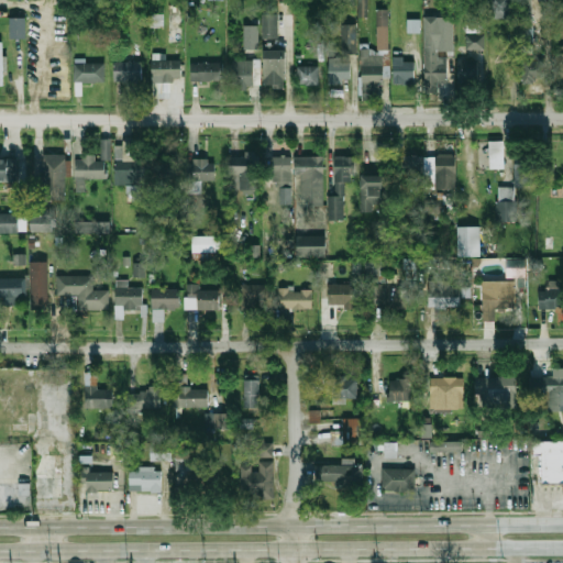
[(357,0),(366,0),(366,14),(357,14),(357,0)]
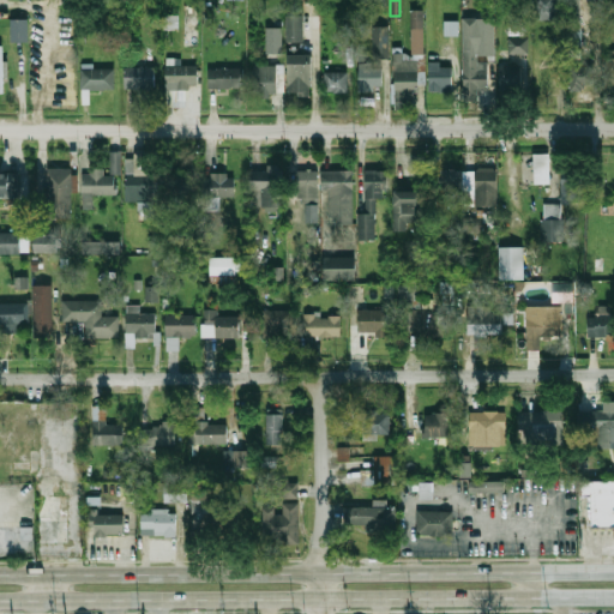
[(537,0),(537,19),(558,19),(558,0),(537,0)]
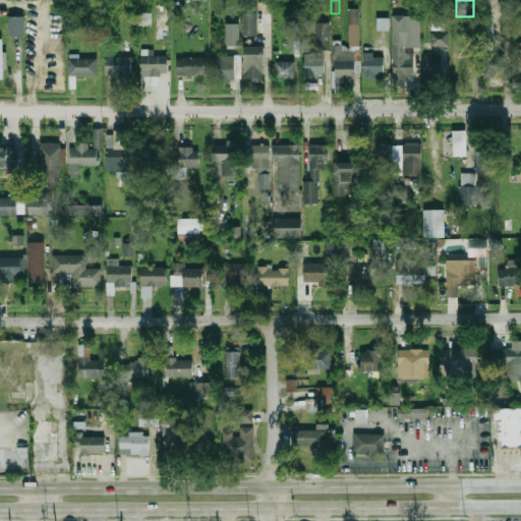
[(494,0),(484,0),(484,19),(494,19),(494,0)]
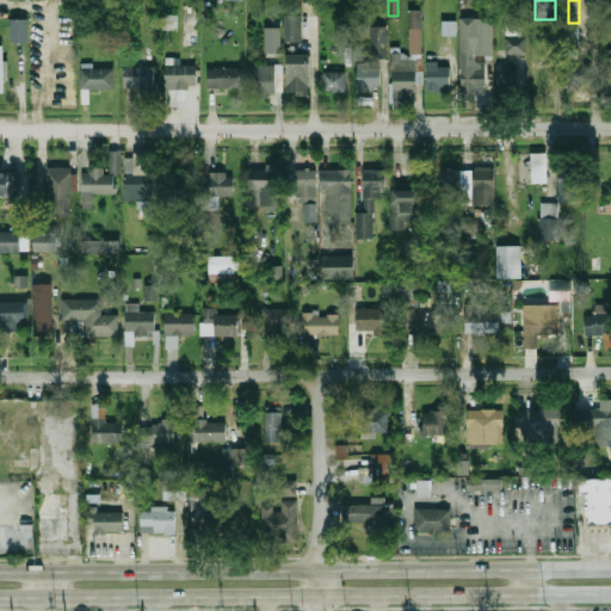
[(423,10),(409,10),(409,54),(394,54),(394,109),(415,107),(415,53),(424,53),(423,10)]
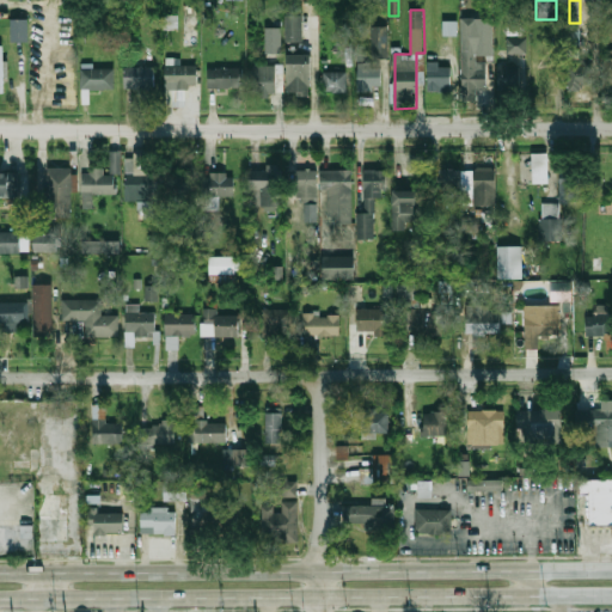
[(160,13),(177,13),(177,24),(160,24),(160,13)]
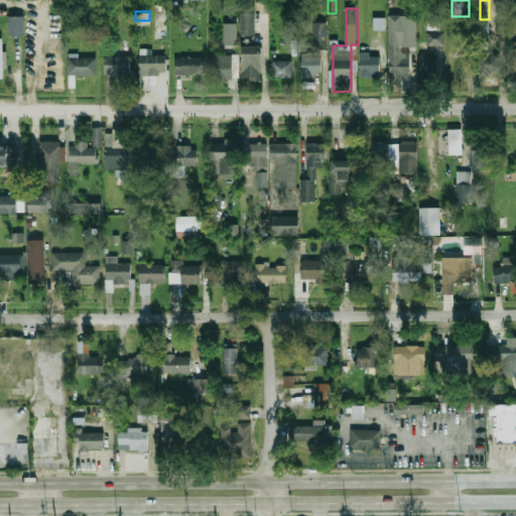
[(257,12),(243,12),(243,35),(257,35),(257,12)]
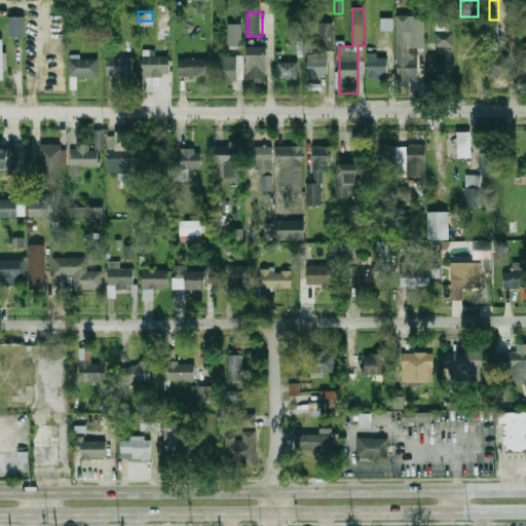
[(408,15),(408,40),(424,40),(424,15),(408,15)]
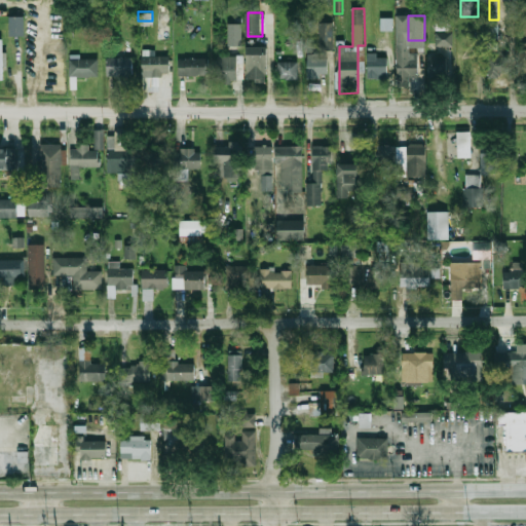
[(9,16),(9,36),(24,36),(24,16),(9,16)]
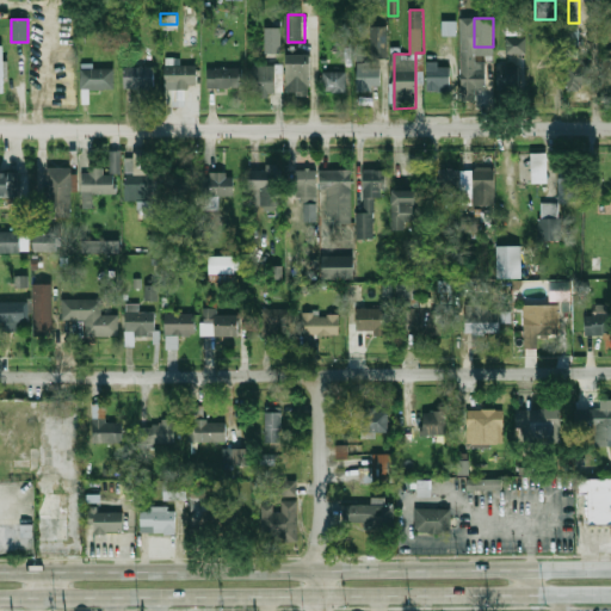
[(442,19),(456,19),(456,34),(442,34),(442,19)]
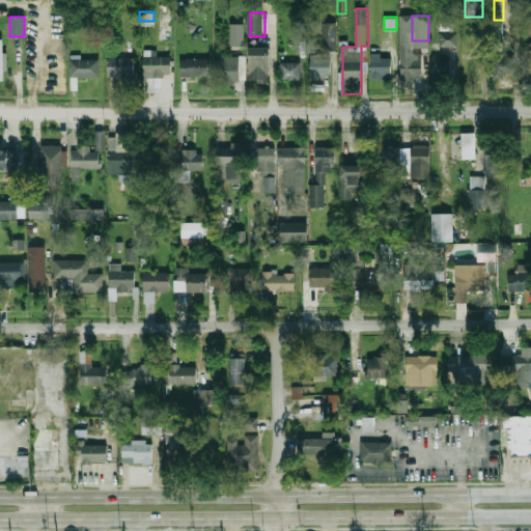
[(291,21),(305,21),(305,35),(291,35),(291,21)]
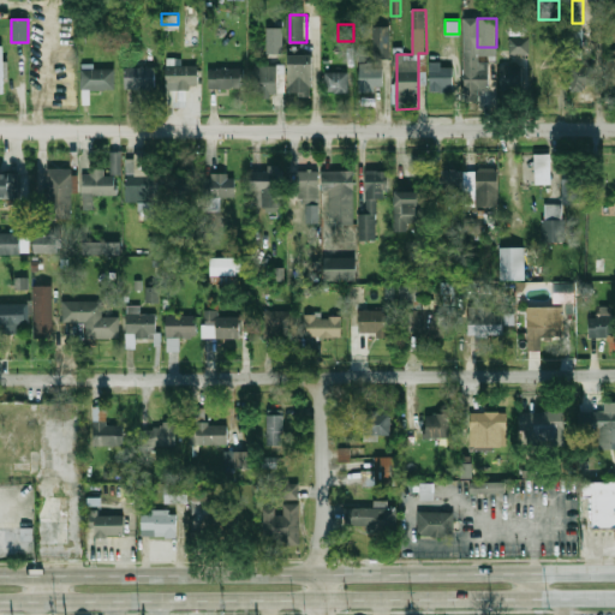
[(374,25),(388,25),(388,55),(374,55),(374,25)]
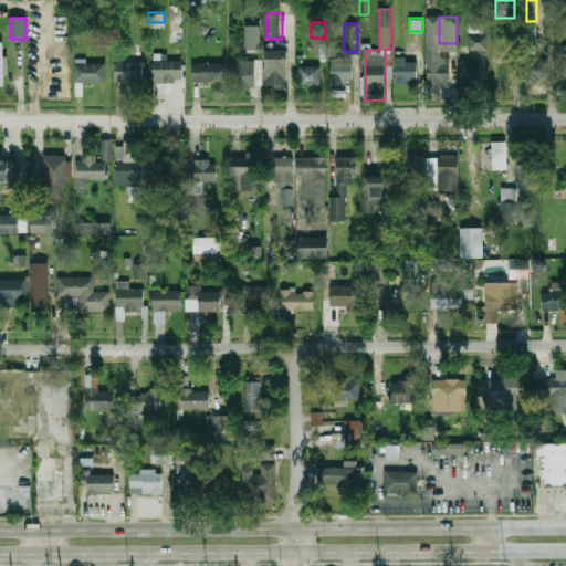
[(260,24),(245,24),(245,49),(260,49),(260,24)]
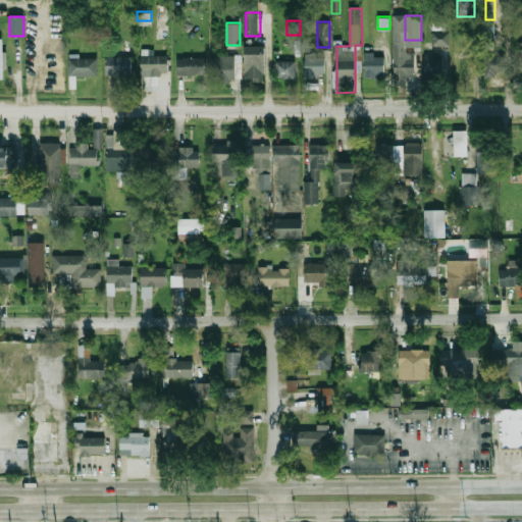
[(433,45),(450,45),(450,32),(433,32),(433,45)]
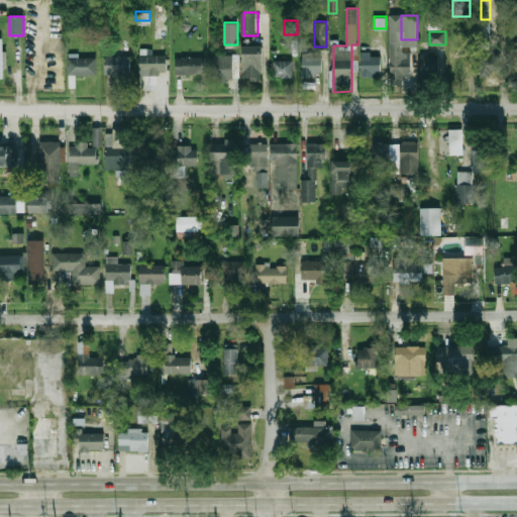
[(243,78),(263,78),(263,44),(243,44),(243,78)]
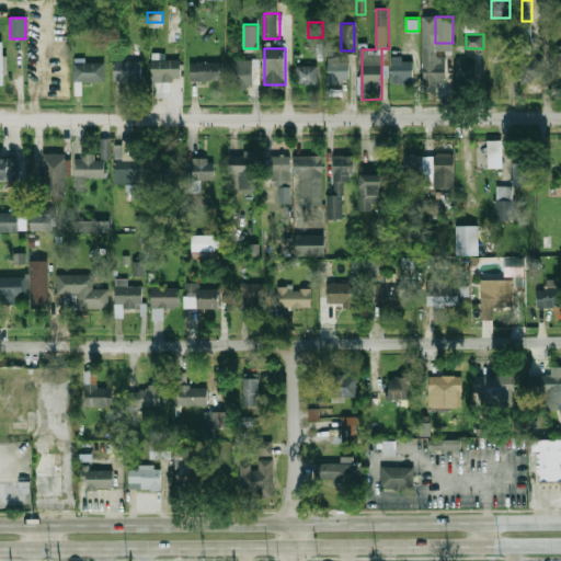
[(424,92),(444,92),(444,48),(424,48),(424,92)]
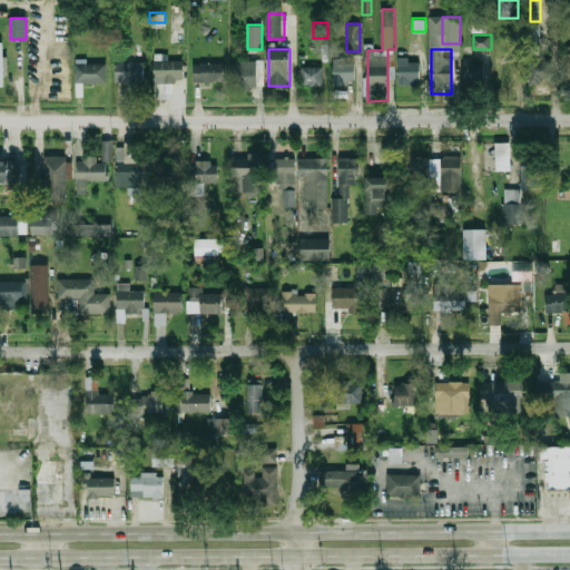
[(357,59),(333,59),(333,84),(357,84),(357,59)]
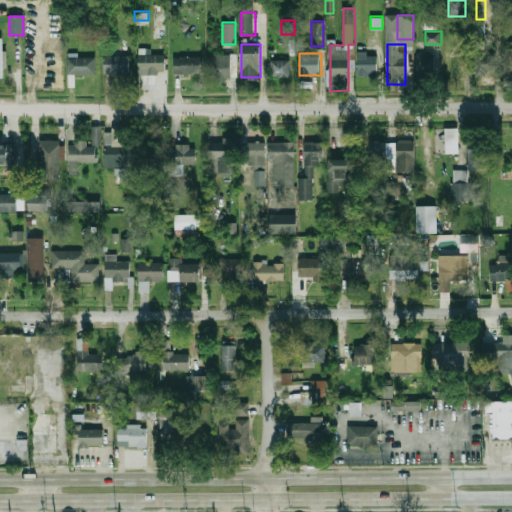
[(475,74),(497,74),(497,53),(475,53),(475,74)]
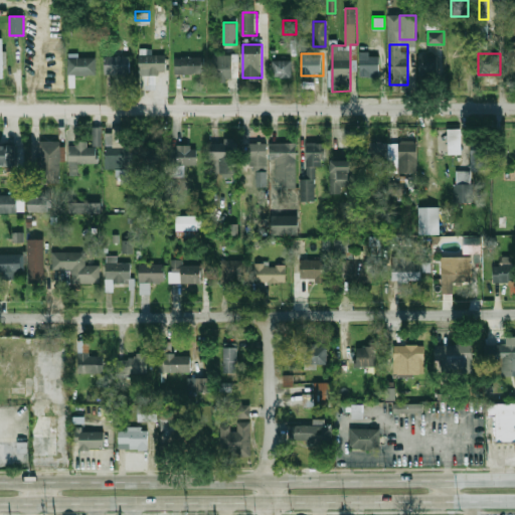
[(140,74),(167,74),(167,54),(140,54),(140,74)]
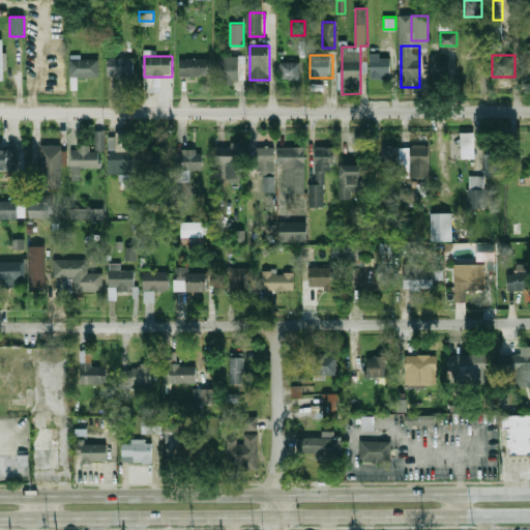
[(241,80),(241,56),(221,56),(221,80),(241,80)]
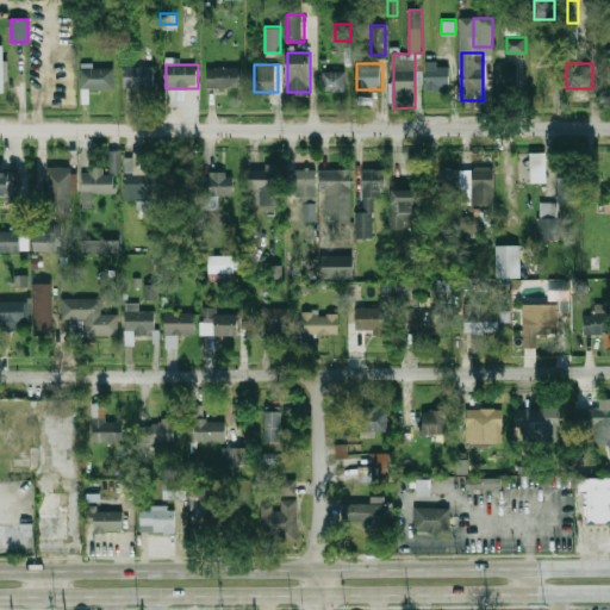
[(497,66),(497,97),(520,97),(520,66),(497,66)]
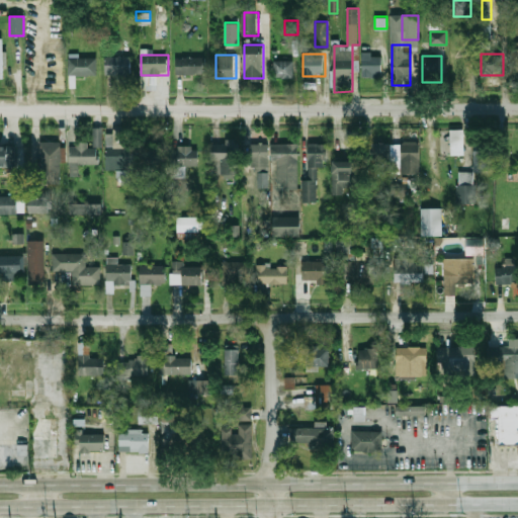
[(105,75),(131,75),(131,57),(105,57),(105,75)]
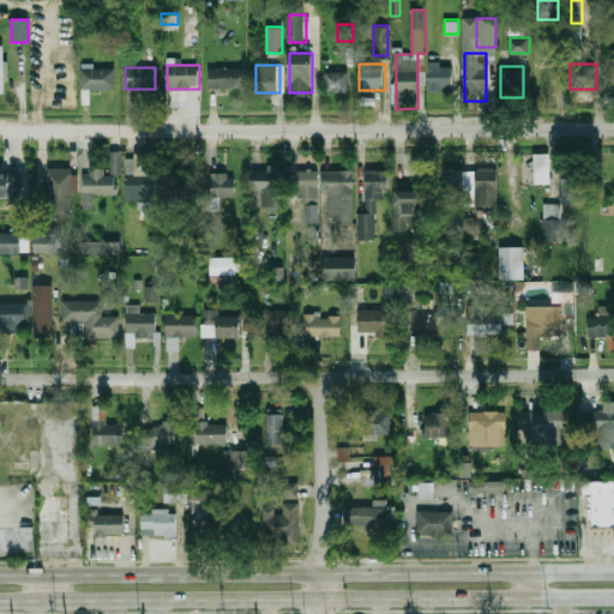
[(242,88),(242,67),(209,67),(209,88),(242,88)]
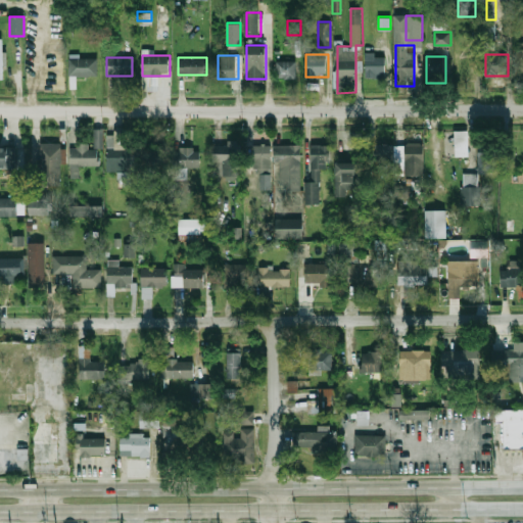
[(368,76),(386,76),(386,57),(368,57),(368,76)]
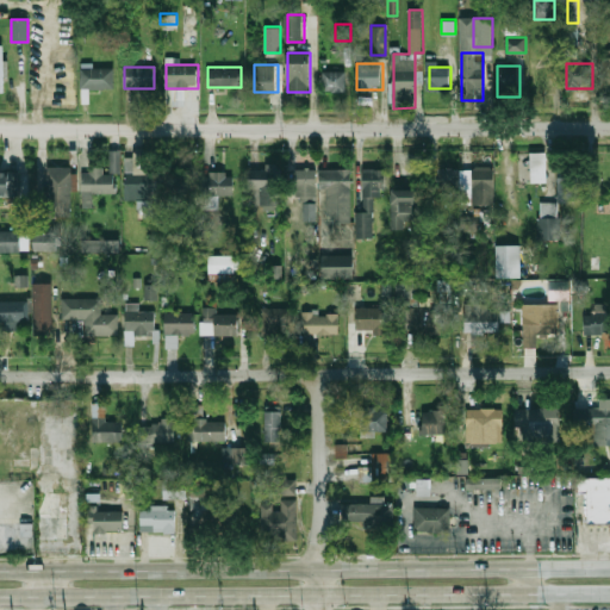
[(81,88),(114,88),(114,68),(81,68),(81,88)]
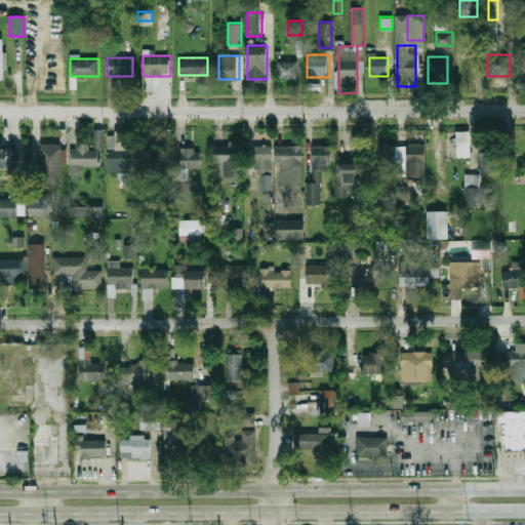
[(278,78),(298,78),(298,61),(278,61),(278,78)]
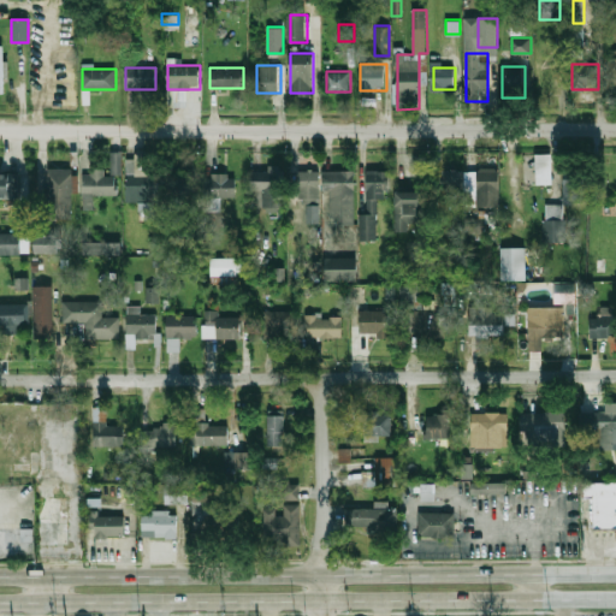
[(167,92),(167,107),(187,107),(187,92),(167,92)]
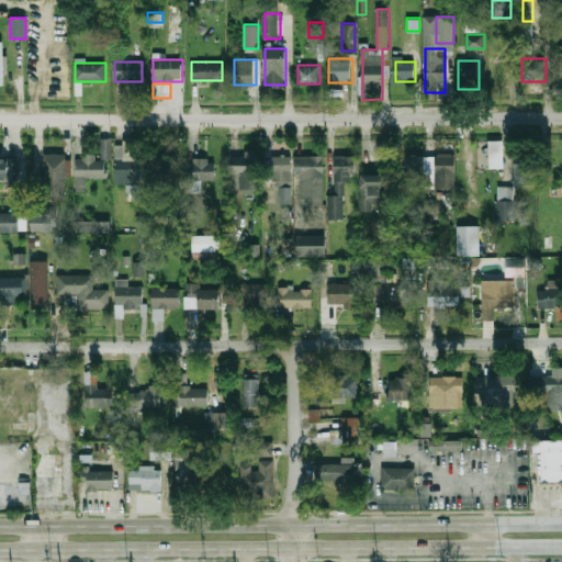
[(76,179),(108,178),(107,141),(96,141),(97,156),(76,156),(76,179)]
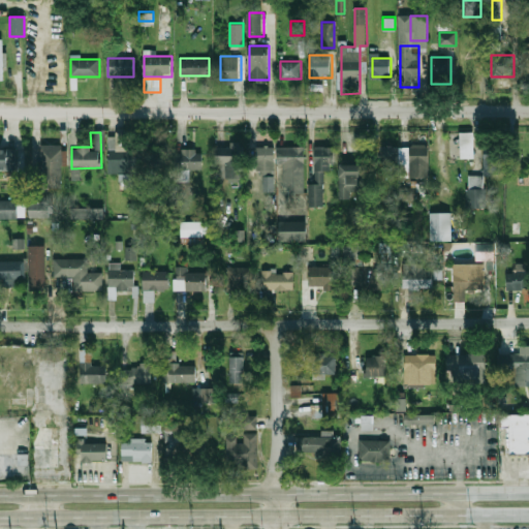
[(474,158),(474,132),(461,132),(461,158),(474,158)]
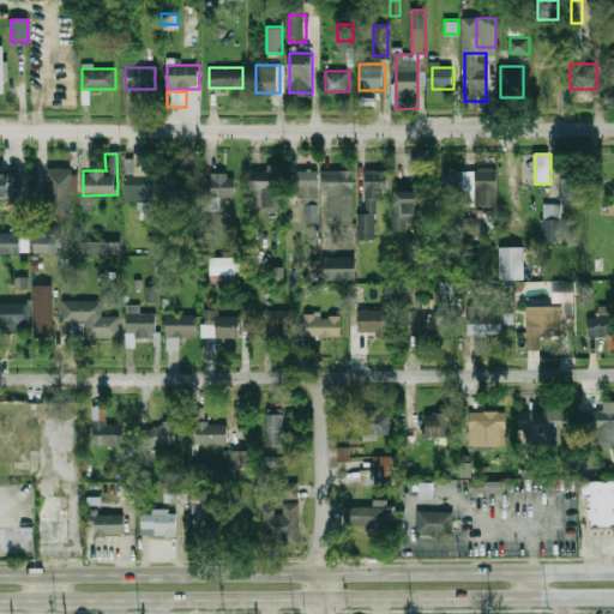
[(126,200),(157,200),(157,174),(148,174),(148,156),(126,156),(126,200)]
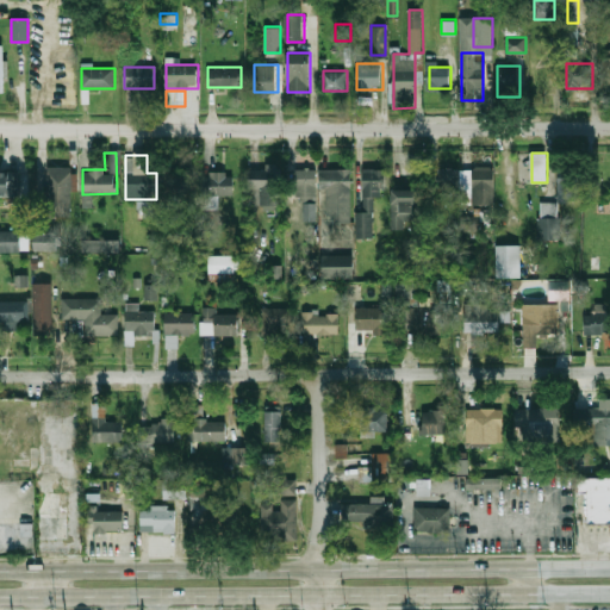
[(496,166),(471,166),(471,204),(496,204),(496,166)]
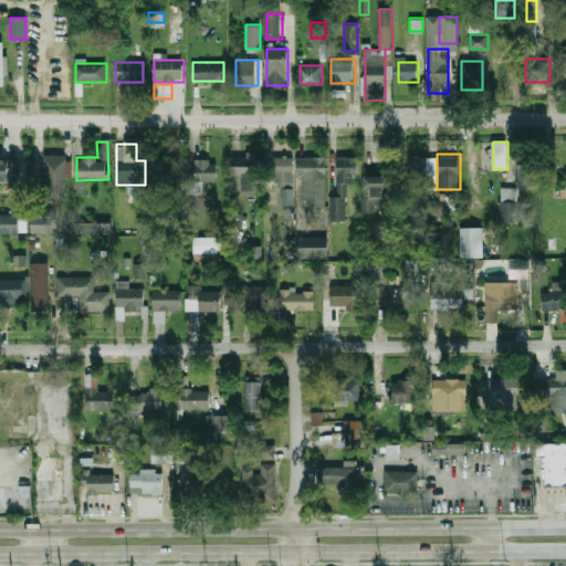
[(67,201),(67,155),(44,155),(44,201),(67,201)]
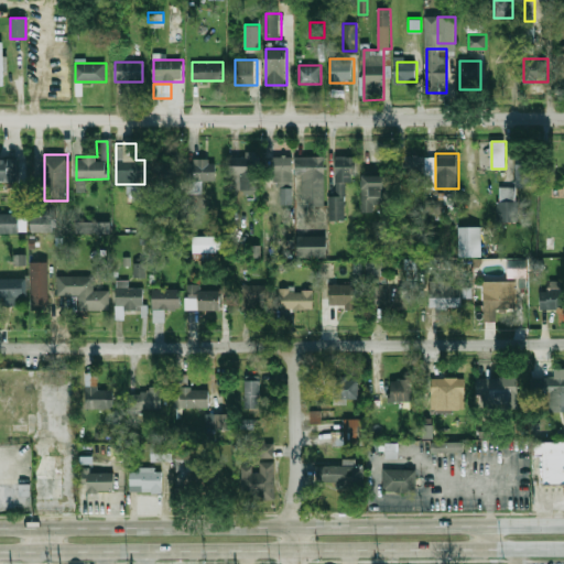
[(261,190),(261,154),(230,154),(230,179),(240,179),(240,190),(261,190)]
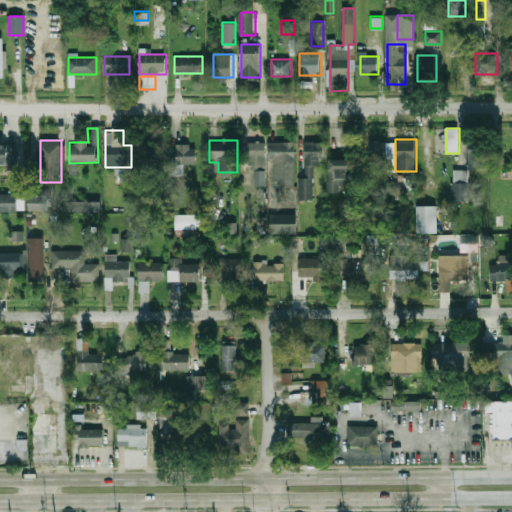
[(485,140),(469,140),(469,168),(485,168),(485,140)]
